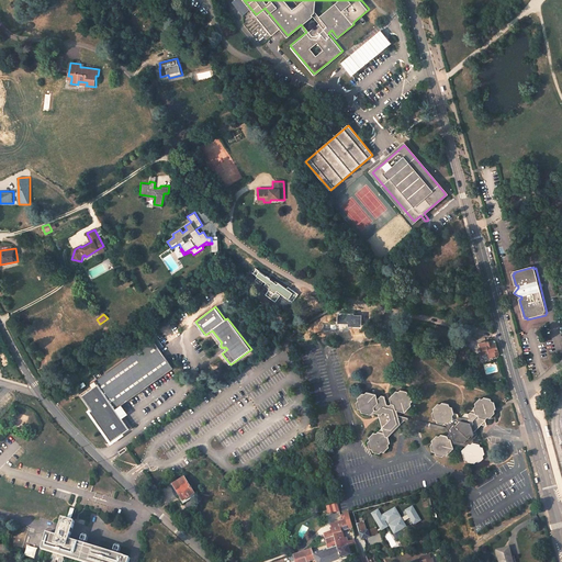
[(173,368),(153,339),(94,380),(98,384),(81,396),(113,440),(130,428),(115,409),(173,368)]
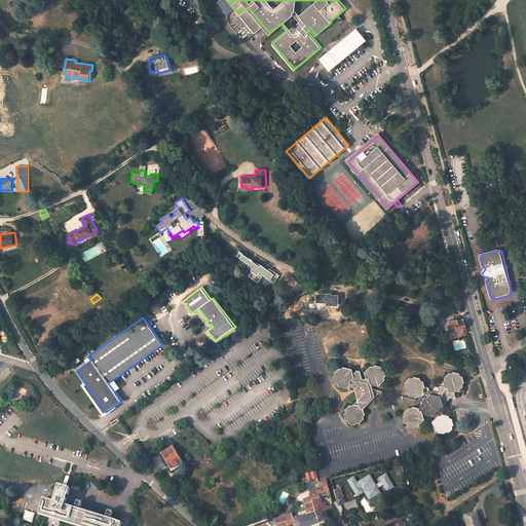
[(464,321),(462,318),(449,322),(452,332),(458,330),(459,334),(461,334),(468,332),(464,321)]
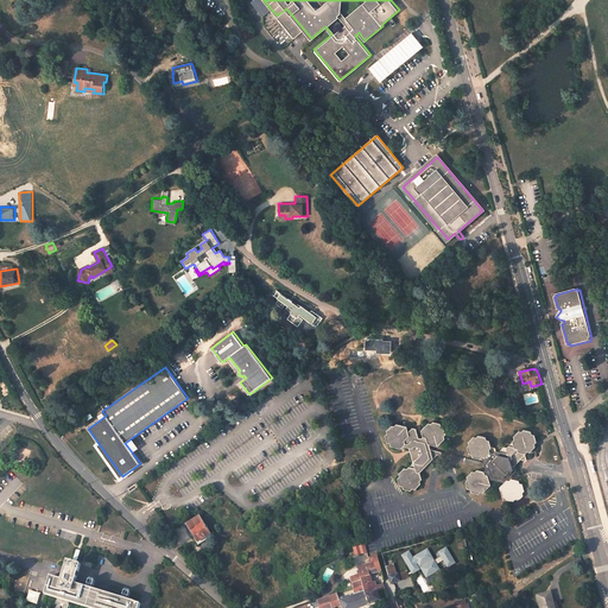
[(422,479),(420,473),(437,455),(442,456),(443,453),(430,449),(429,444),(438,447),(445,438),(444,436),(447,434),(444,428),(441,426),(441,423),(434,422),(431,424),(429,423),(422,431),(423,437),(422,438),(419,438),(416,429),(413,428),(409,432),(407,426),(397,424),(394,426),(392,425),(387,430),(388,434),(386,436),(387,442),(391,443),(392,445),(401,449),(404,447),(410,448),(410,450),(413,462),(407,469),(404,469),(400,473),(400,476),(398,479),(400,486),(404,486),(404,488),(411,491),(413,488),(416,489),(420,485),(419,481),(422,479)]
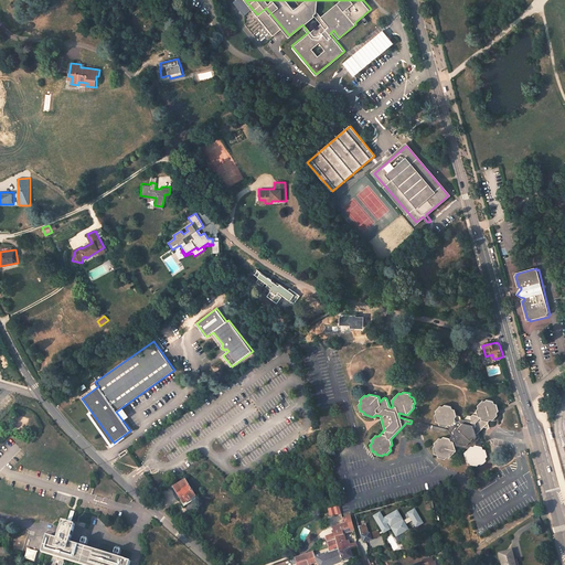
[(455,446),(468,449),(464,454),(467,462),(469,462),(470,466),(477,467),(479,465),(481,466),(486,461),(484,458),(488,456),(486,449),(482,449),(481,446),(476,445),(475,443),(480,438),(478,433),(480,430),(484,427),(486,427),(484,428),(490,428),(488,424),(488,425),(487,424),(491,419),(493,420),(498,416),(497,413),(499,411),(497,404),(493,403),(493,401),(488,400),(486,402),(482,401),(478,405),(479,408),(471,416),(468,415),(464,419),(460,419),(459,416),(456,415),(455,409),(452,408),(451,406),(445,404),(443,407),(439,406),(436,411),(436,413),(434,415),(436,422),(439,423),(439,425),(446,426),(448,425),(449,429),(450,434),(451,437),(449,438),(444,437),(441,439),(438,438),(434,443),(435,446),(433,447),(435,454),(438,455),(438,458),(444,459),(446,457),(449,458),(456,450),(455,446)]
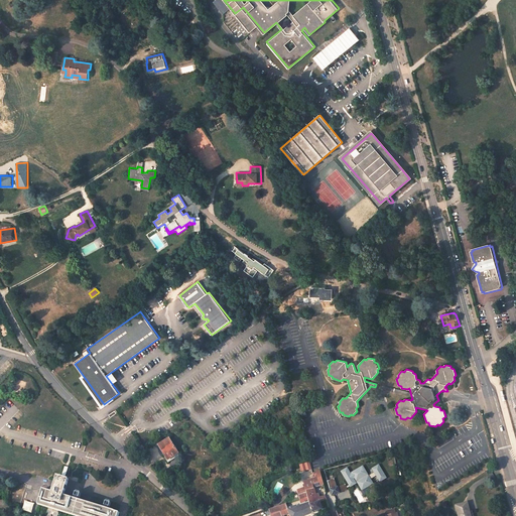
[(410,392),(376,384),(375,387),(411,396),(410,392)]
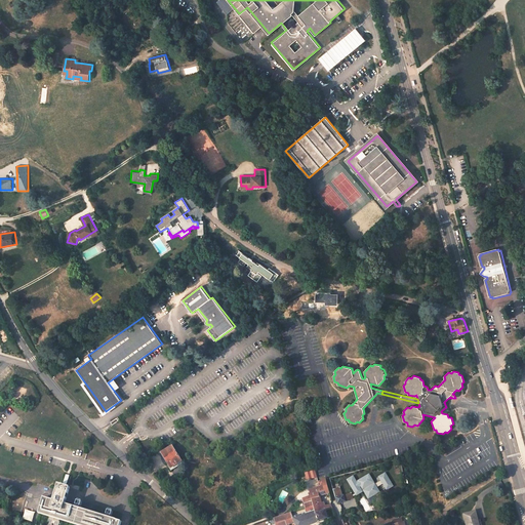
[(182,460),(172,446),(161,452),(170,467),(169,468),(170,469),(171,468),(182,460)]
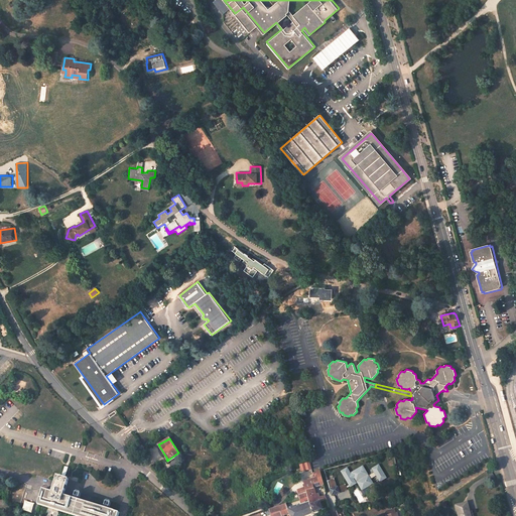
[(167,461),(167,462),(179,455),(178,453),(168,460),(167,461)]
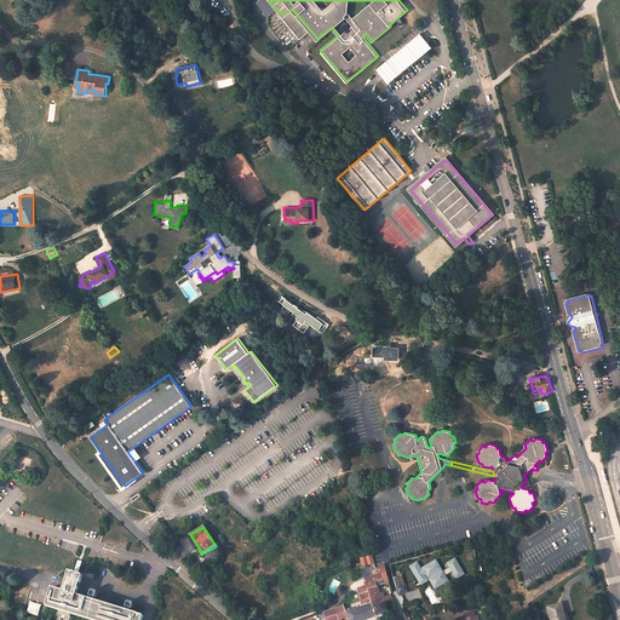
[(372,556),(360,560),(362,567),(374,564),(372,556)]
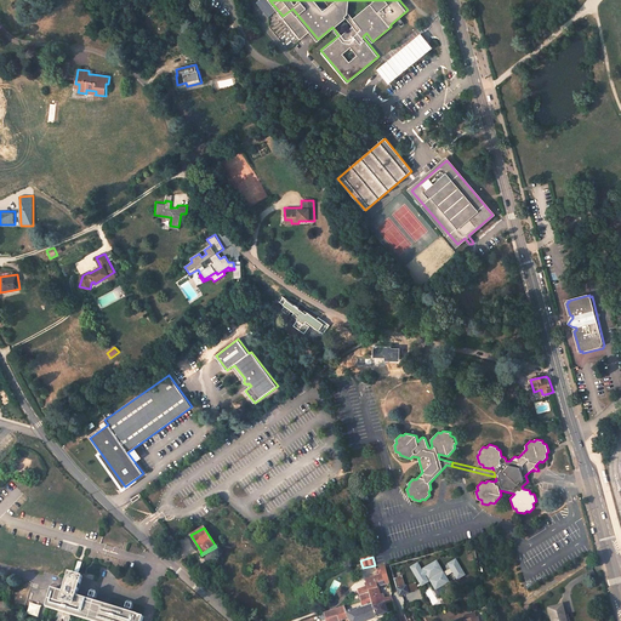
[(411,568),(420,584),(427,580),(425,576),(427,575),(429,580),(436,590),(444,585),(443,584),(448,580),(445,576),(453,573),(455,575),(463,573),(456,559),(449,564),(451,568),(450,569),(443,573),(437,562),(423,569),(422,570),(417,563),(411,568)]
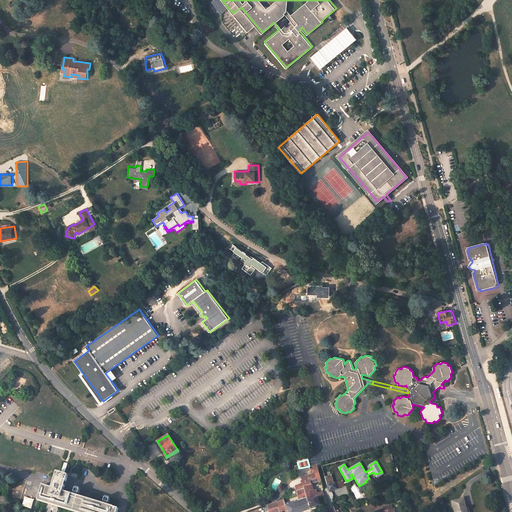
[(314,492),(306,494),(304,487),(309,485),(309,483),(321,479),(318,467),(314,468),(316,474),(302,478),(303,484),(296,487),(298,495),(299,498),(300,500),(308,498),(309,501),(318,498),(323,496),(325,496),(323,493),(322,493),(317,494),(316,492),(314,492)]
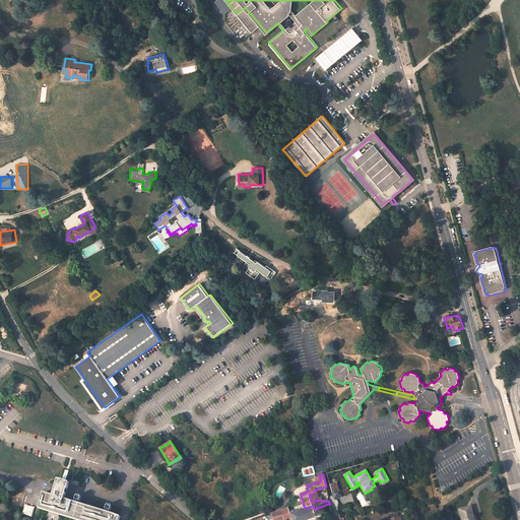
[(62,481),(59,480),(57,486),(58,488),(57,491),(56,492),(54,497),(44,494),(40,508),(50,511),(49,513),(59,516),(60,514),(79,519),(125,519),(122,519),(121,519),(120,519),(121,516),(64,500),(69,483),(65,482),(62,481)]
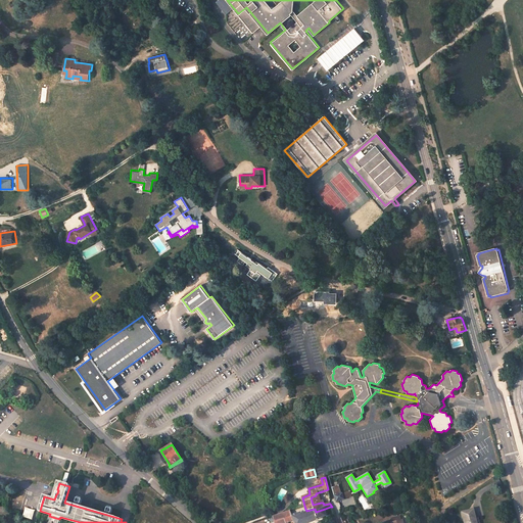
[(349,492),(342,494),(343,498),(350,496),(350,495),(362,488),(360,484),(358,485),(360,488),(353,491),(350,493),(349,492)]
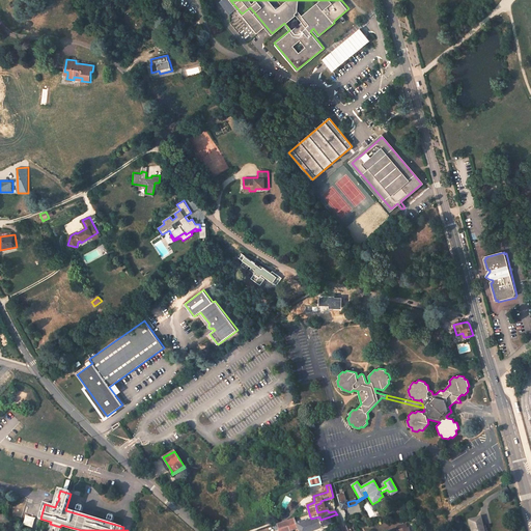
[(344,493),(337,495),(341,510),(344,509),(348,507),(348,506),(347,502),(346,502),(344,493)]
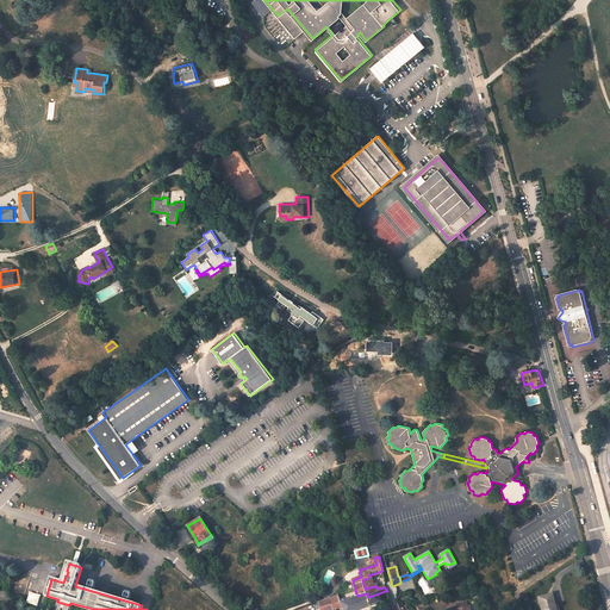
[(372,578),(384,573),(383,571),(368,576),(368,578),(362,580),(365,589),(374,586),(372,578)]
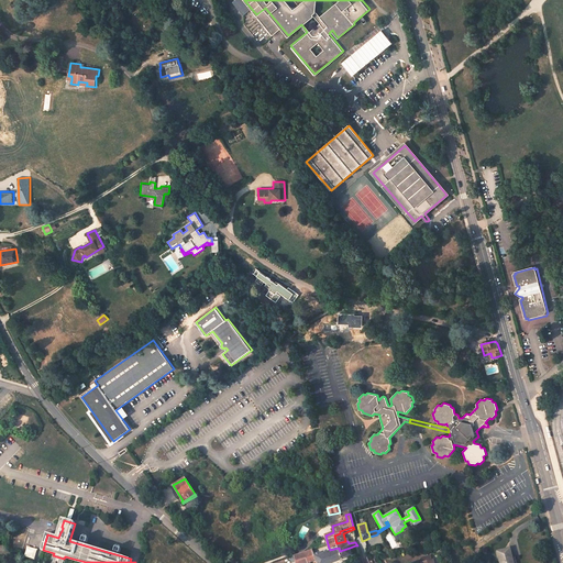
[(24,556),(34,560),(37,549),(28,545),(24,556)]
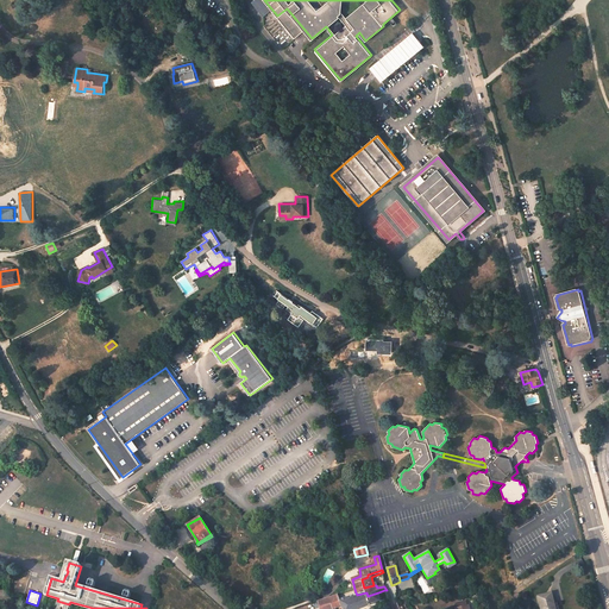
[(351,595),(350,596),(350,597),(340,601),(338,595),(318,602),(320,608),(319,608),(359,608),(368,606),(381,601),(378,592),(368,596),(366,592),(357,595),(356,592),(352,595),(353,596),(352,597),(351,595)]
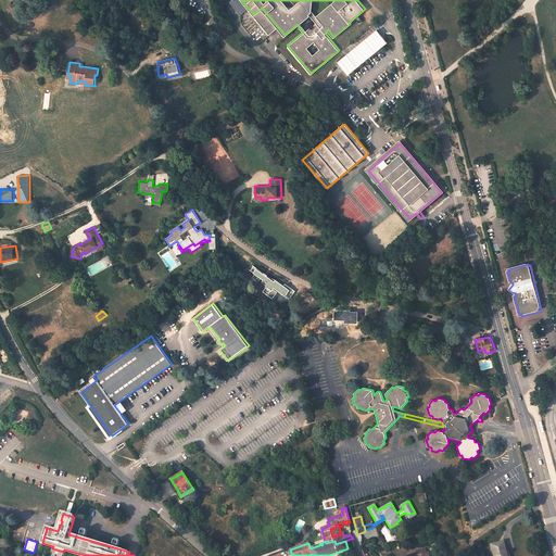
[(507,555),(503,542),(492,544),(494,555),(507,555)]
